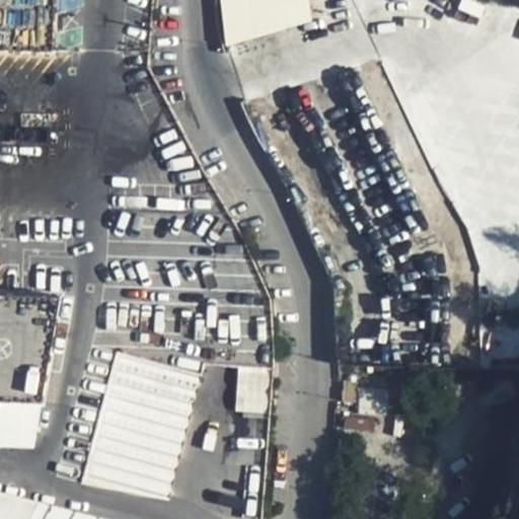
[(0,48),(53,51),(54,0),(0,0),(0,399),(43,401),(61,296),(0,293),(0,48)]
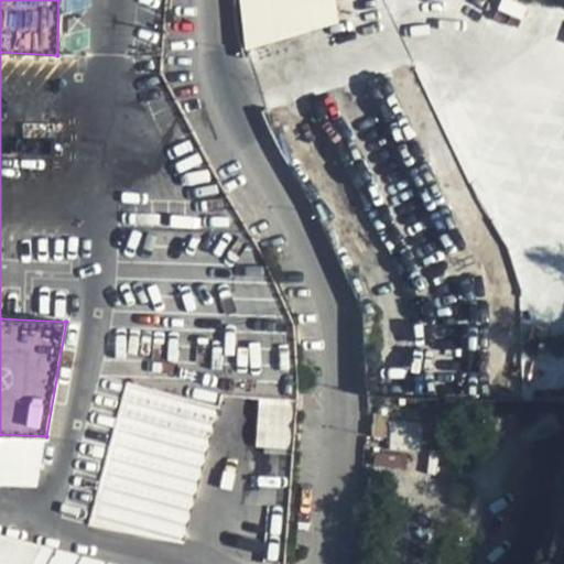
[(0,177),(62,176),(62,155),(0,156),(0,177)]
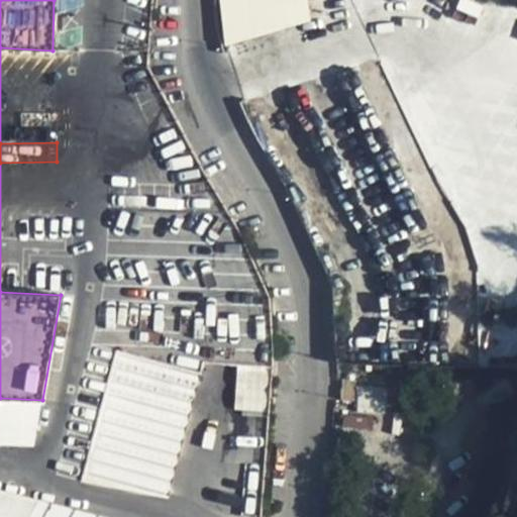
[(270,301),(213,297),(200,363),(273,368),(274,349),(270,301)]
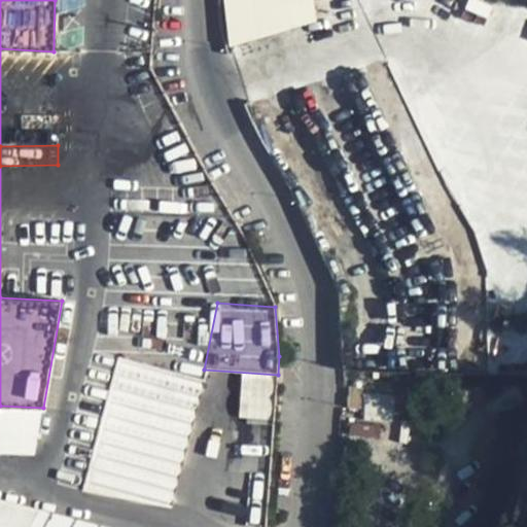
[(205,380),(117,357),(82,491),(171,507),(205,380)]
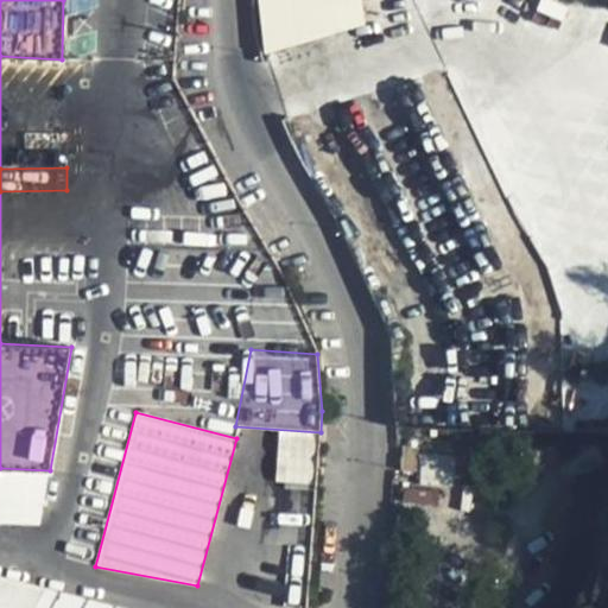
[(418,445),(403,445),(403,470),(417,470),(418,445)]
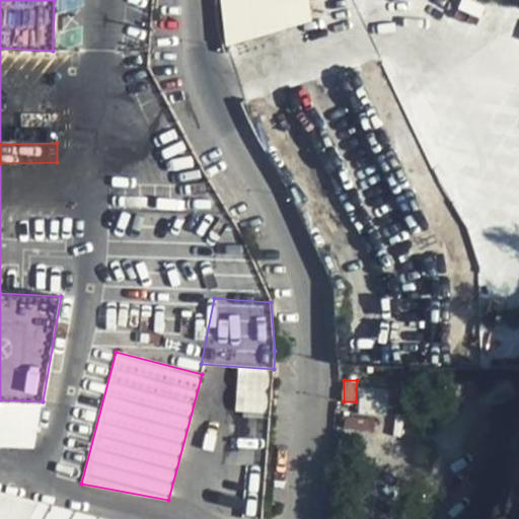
[(0,401),(0,446),(36,448),(39,403),(0,401)]
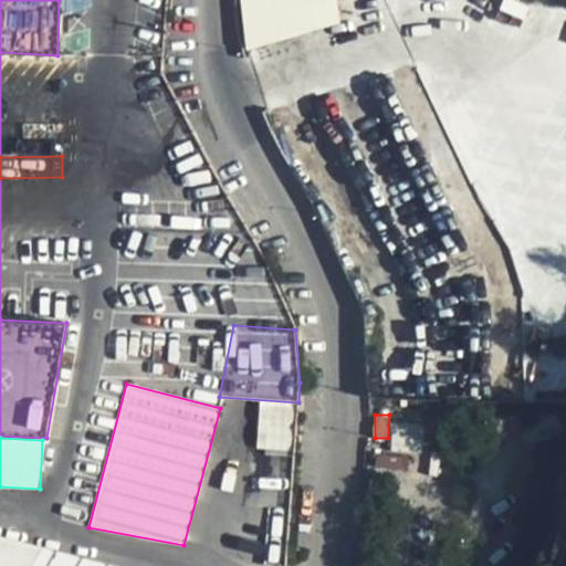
[(103,565),(39,549),(30,565),(103,565)]
